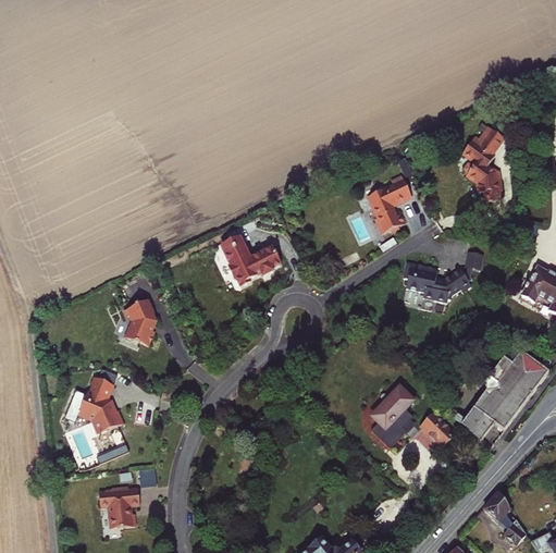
[(503,187),(501,179),(498,179),(497,169),(489,163),(495,154),(493,152),(504,136),(489,124),(479,137),(474,134),(462,151),(476,160),(466,173),(477,181),(479,191),(484,189),(486,199),(502,197),(499,188),(503,187)]
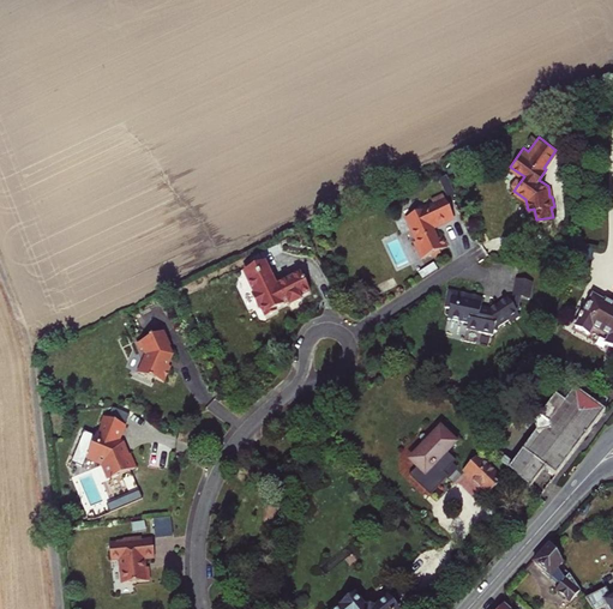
[(431,217),(450,209),(440,186),(430,192),(432,197),(403,210),(413,233),(410,234),(418,249),(437,243),(436,242),(444,239),(439,228),(433,230),(430,222),(431,217)]
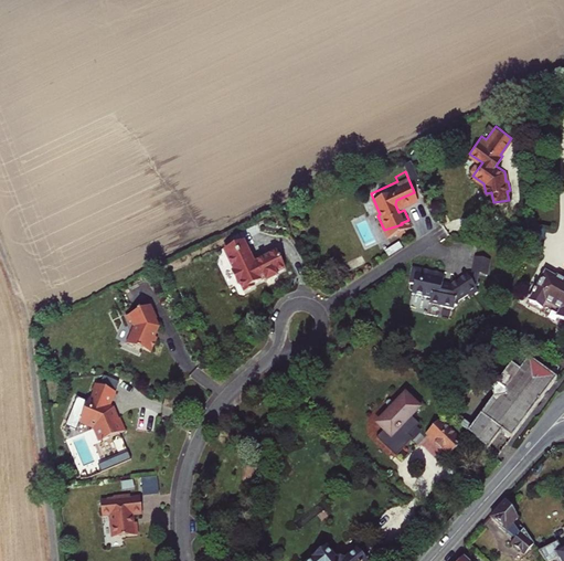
[(414,192),(396,200),(395,204),(415,194),(414,192)]
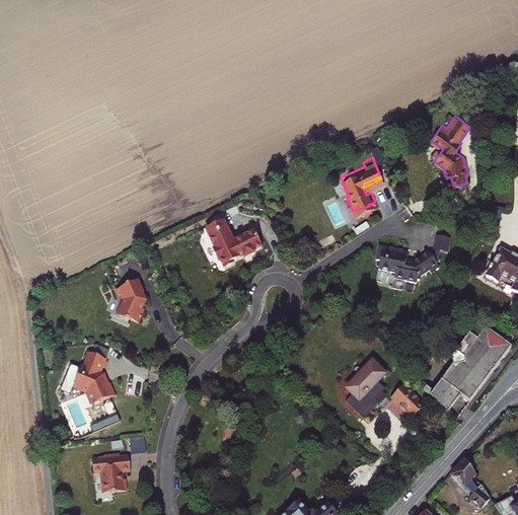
[(224,220),(206,227),(208,231),(226,223),(224,220)]
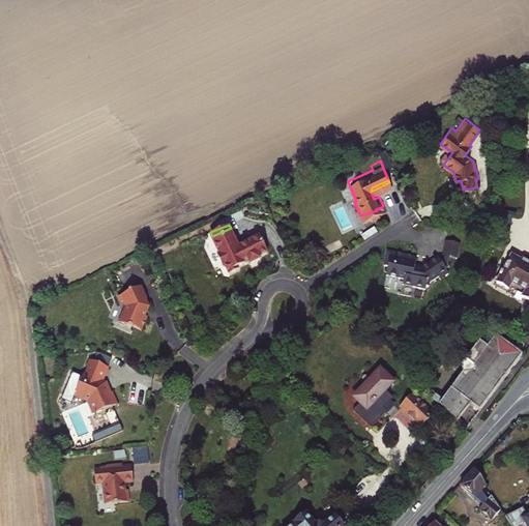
[(238,242),(231,228),(212,236),(218,250),(216,251),(223,262),(225,261),(229,269),(238,265),(237,262),(248,257),(250,256),(248,254),(257,250),(258,253),(258,252),(267,247),(259,231),(238,242)]
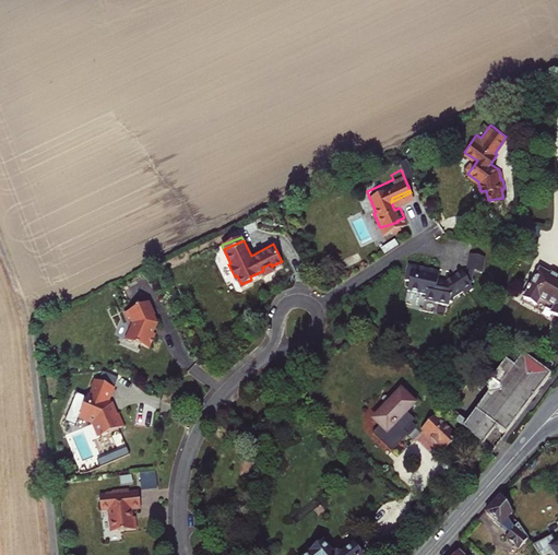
[(467,272),(464,274),(469,282),(472,280),(471,278),(474,269),(481,271),(485,258),(472,252),(466,267),(469,268),(467,272)]
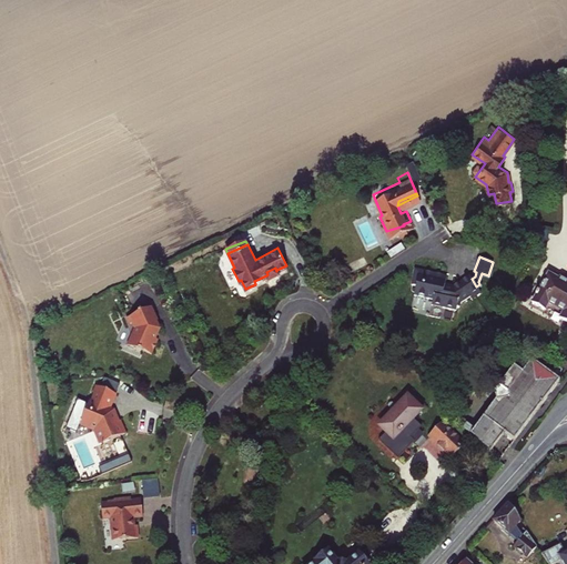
[(458,300),(451,286),(443,284),(445,273),(414,267),(411,282),(414,282),(412,292),(431,295),(429,301),(454,306),(455,304),(457,304),(458,300)]
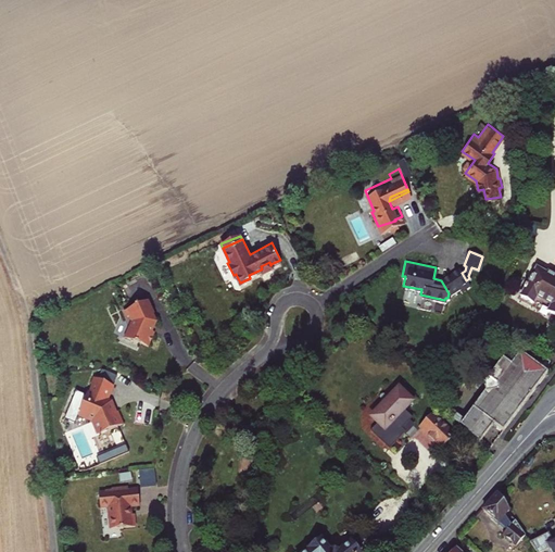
[(270,265),(269,262),(261,266),(262,268),(261,270),(262,272),(273,267),(270,264),(270,265)]
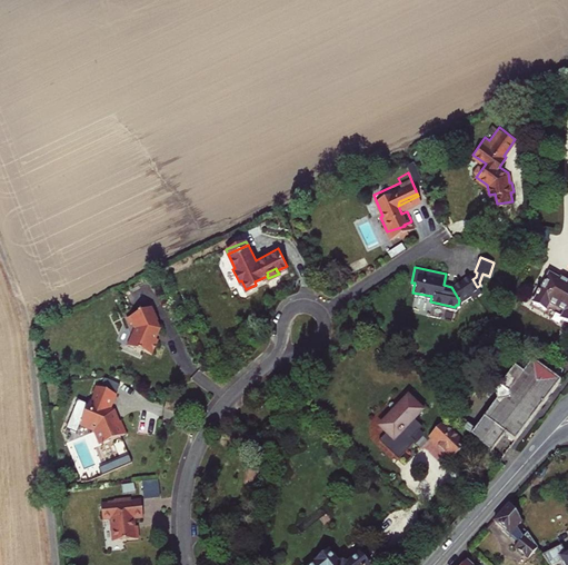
[(222,274),(229,287),(239,281),(232,269),(222,274)]
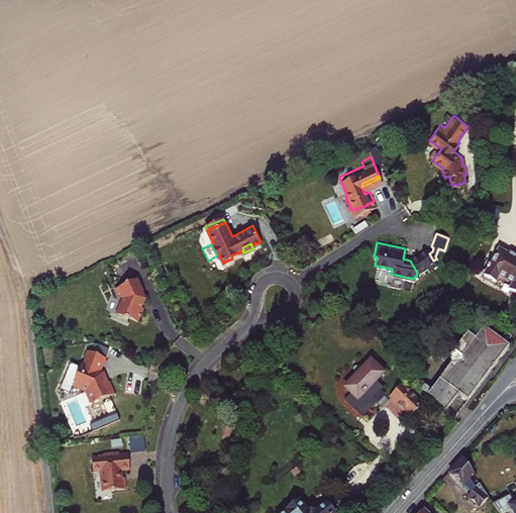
[(514,280),(510,286),(515,289),(515,250),(515,252),(498,245),(490,262),(489,262),(485,273),(495,278),(499,272),(514,280)]
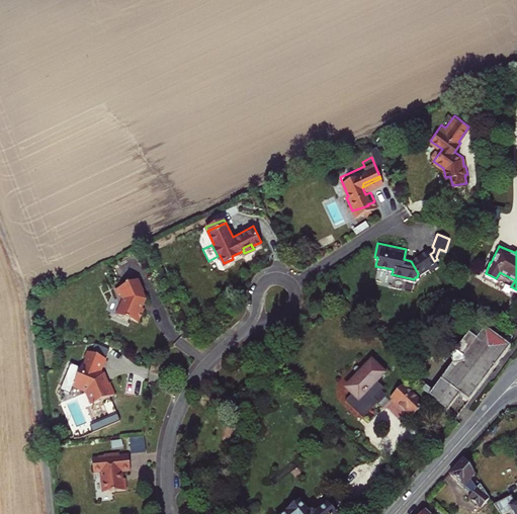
[(432,267),(436,264),(434,261),(430,254),(427,249),(411,259),(411,261),(418,273),(430,265),(432,267)]
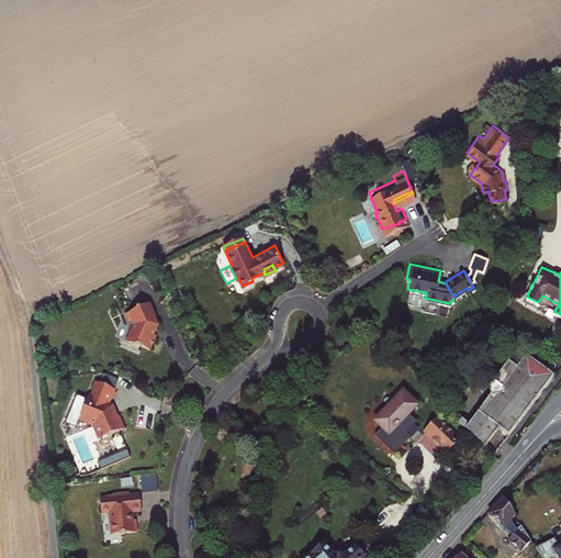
[(134,330),(131,338),(139,343),(143,342),(153,347),(159,333),(157,331),(156,330),(159,324),(160,323),(163,321),(159,312),(154,299),(130,310),(133,316),(134,316),(136,321),(138,322),(136,325),(134,330)]
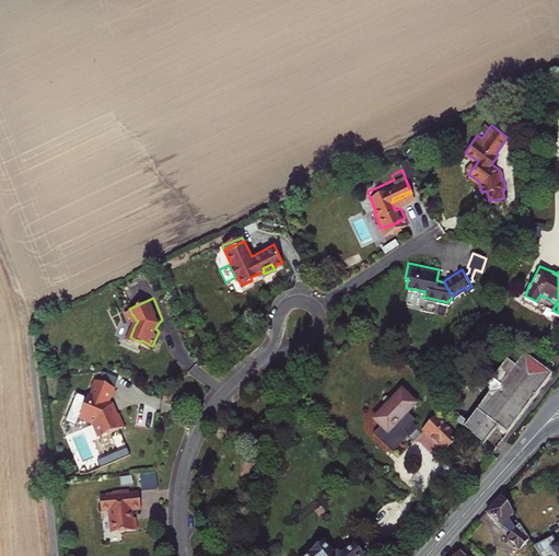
[(138,321),(136,320),(128,336),(130,337),(134,328),(136,324),(138,321)]
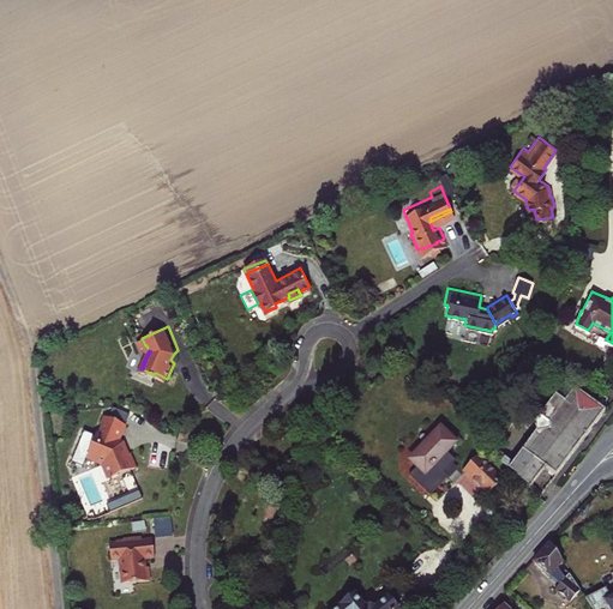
[(556,391),(540,411),(536,416),(533,416),(535,427),(512,459),(503,451),(499,456),(529,484),(545,464),(556,471),(604,405),(602,404),(611,392),(604,387),(599,393),(594,391),(590,396),(574,384),(564,397),(556,391)]
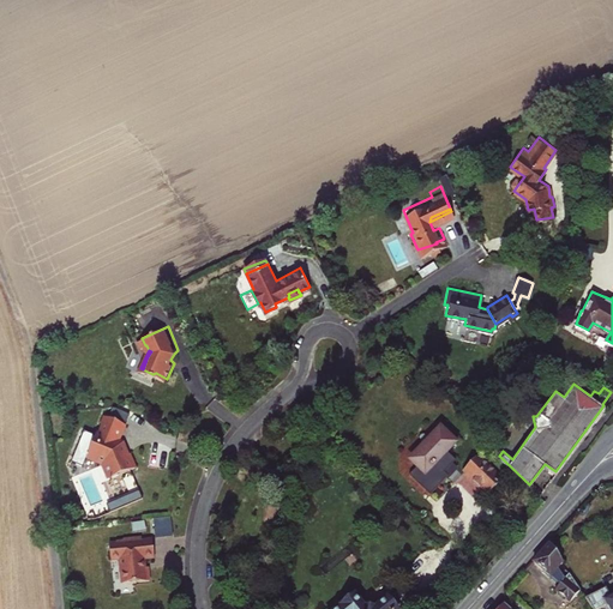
[(121,439),(126,422),(107,415),(103,423),(101,433),(98,432),(97,435),(85,432),(74,463),(86,466),(89,459),(90,456),(107,462),(114,477),(139,464),(133,451),(128,453),(124,442),(120,440),(121,439)]
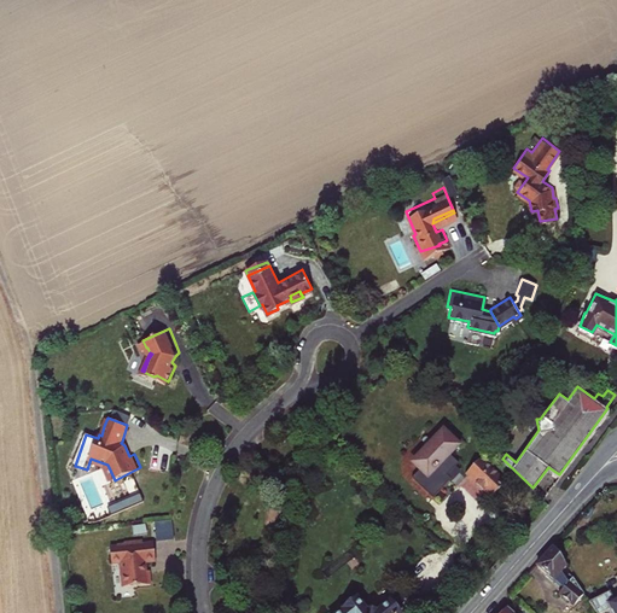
[(409,476),(431,495),(447,478),(449,476),(446,472),(454,462),(457,459),(447,450),(455,442),(438,426),(424,442),(426,444),(411,460),(418,466),(409,476)]
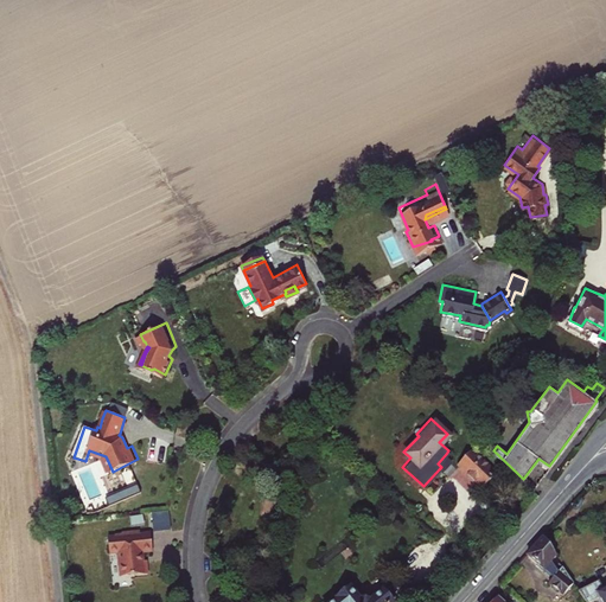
[(126,436),(120,434),(119,435),(122,437),(127,448),(132,446),(126,436)]
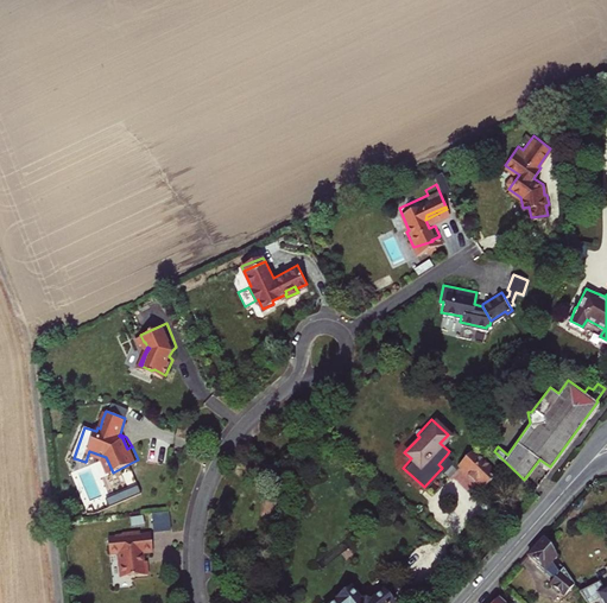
[(457,462),(461,464),(474,452),(470,449),(457,462)]
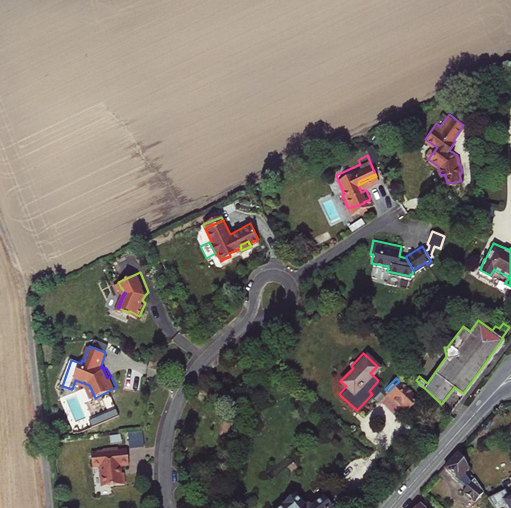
[(399,381),(388,391),(405,407),(417,395),(400,379),(399,381)]
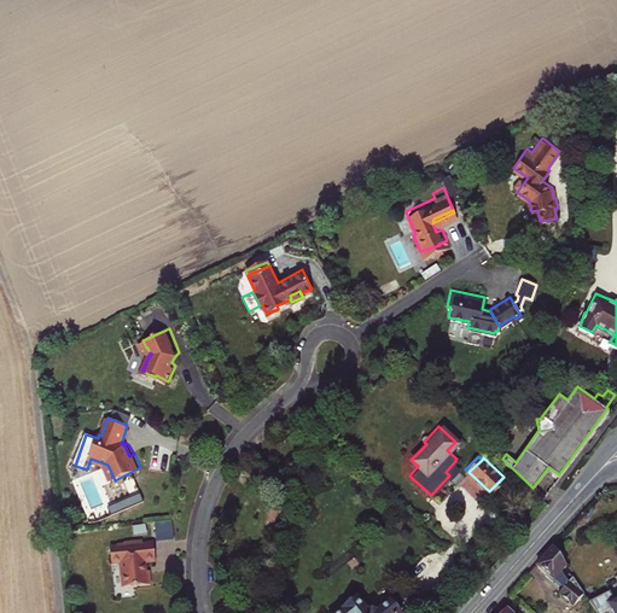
[(108,465),(91,459),(89,462),(105,467),(112,482),(115,480),(108,465)]
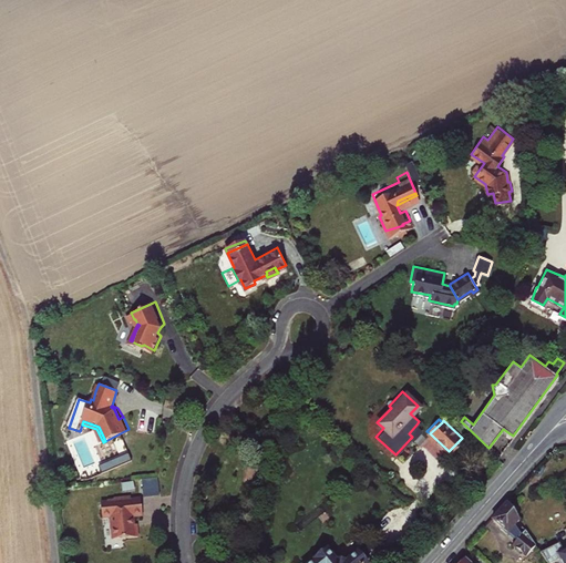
[(417,425),(409,433),(412,437),(410,439),(412,440),(422,429),(417,425)]
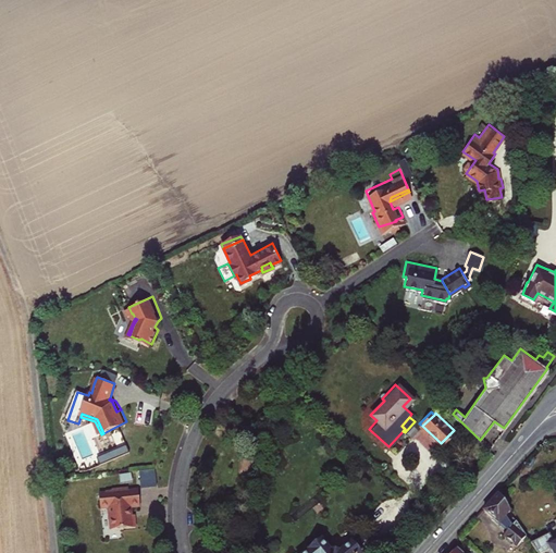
[(156,465),(143,466),(143,481),(157,481),(156,465)]
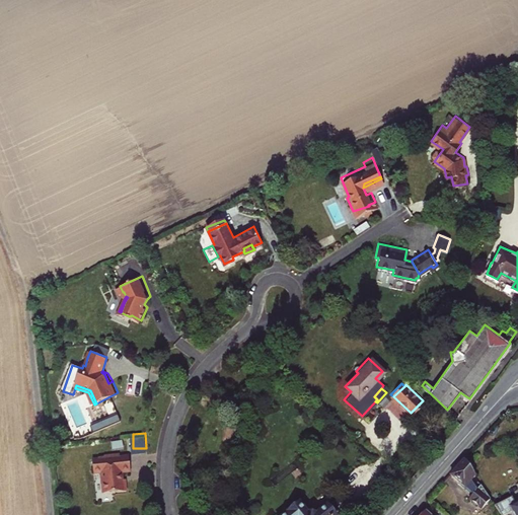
[(129,466),(127,451),(118,452),(117,450),(102,452),(102,453),(96,454),(96,456),(90,456),(91,469),(99,468),(102,490),(125,487),(124,475),(121,475),(120,467),(129,466)]
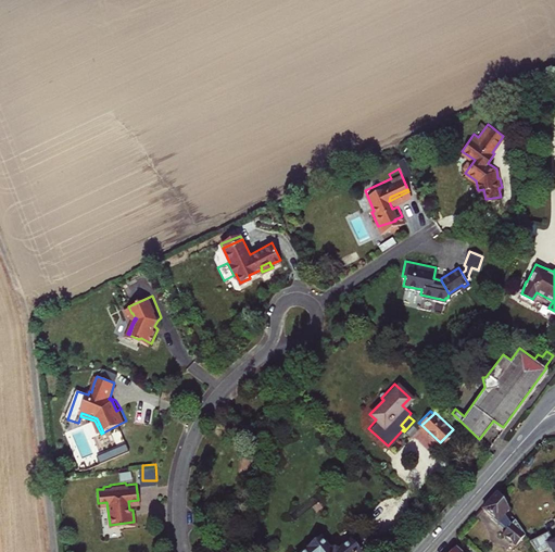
[(497,490),(482,506),(497,519),(512,503),(497,490)]
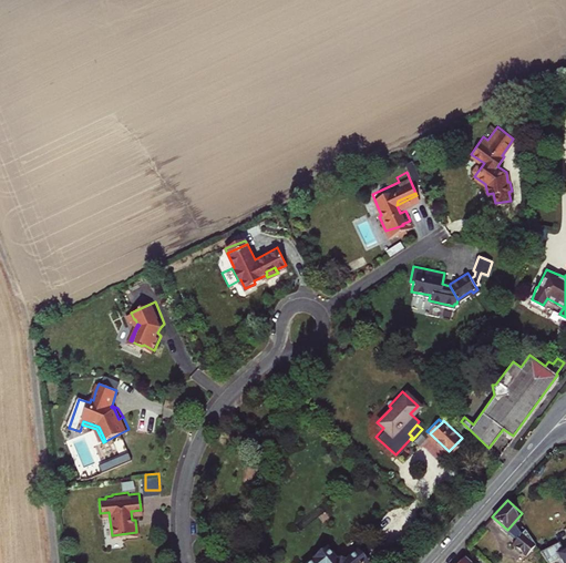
[(537,542),(527,523),(514,539),(527,552),(537,542)]
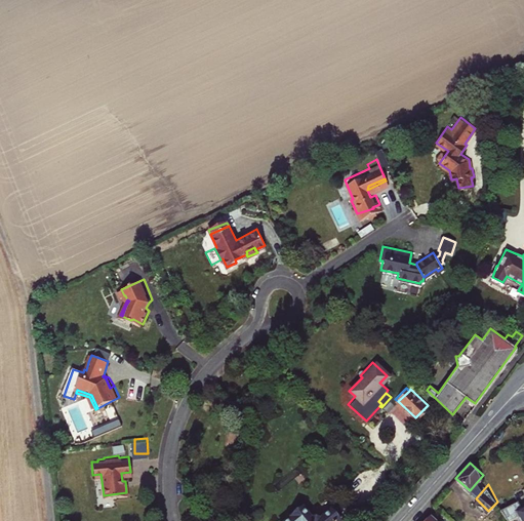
[(518,497),(499,507),(507,519),(517,514),(520,520),(523,520),(523,504),(522,506),(518,497)]
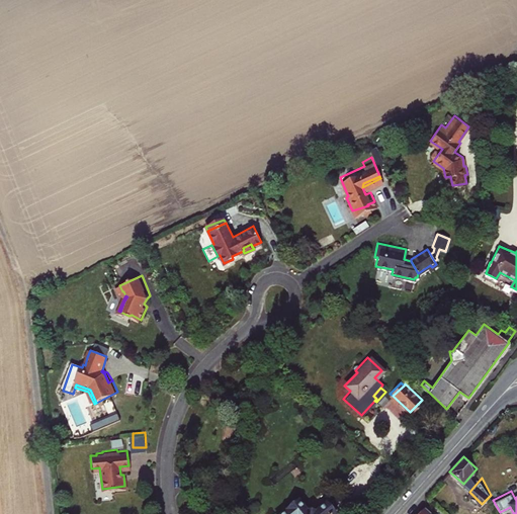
[(333,513),(335,512),(327,502),(317,509),(315,506),(309,505),(306,508),(297,499),(293,500),(287,507),(288,509),(281,512),(279,513),(333,513)]
